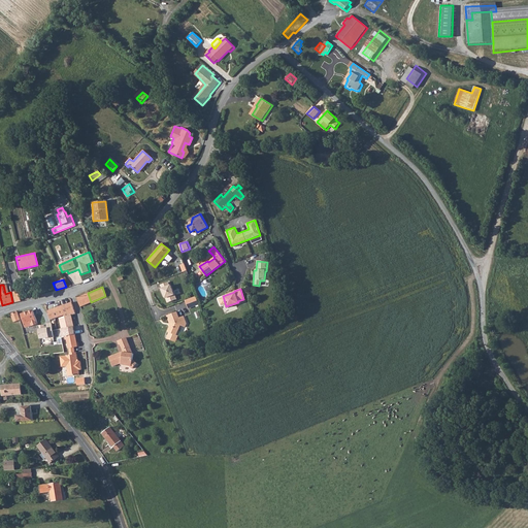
[(20,291),(10,292),(12,302),(20,300),(19,298),(22,297),(20,291)]
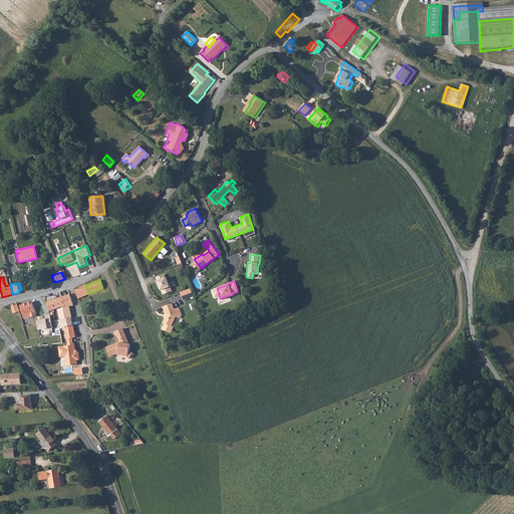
[(74,290),(77,298),(88,294),(85,285),(74,290)]
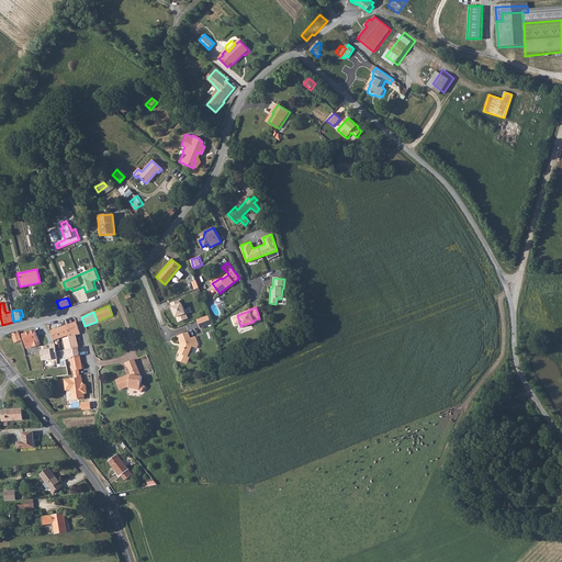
[(208,315),(197,319),(200,327),(211,323),(208,315)]
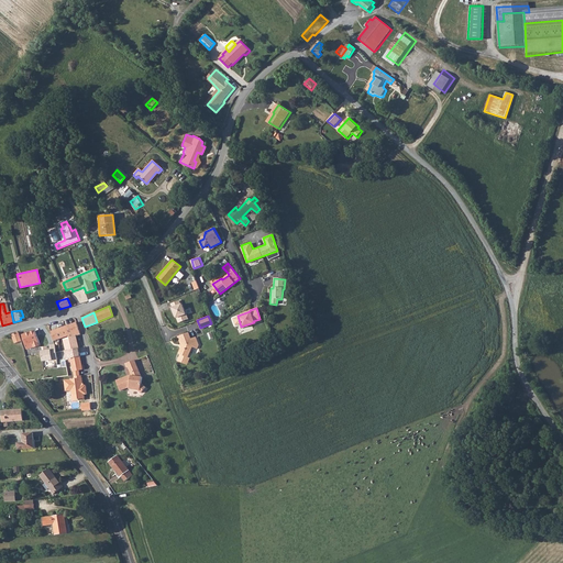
[(76,335),(80,334),(76,322),(65,326),(68,335),(68,339),(76,335)]
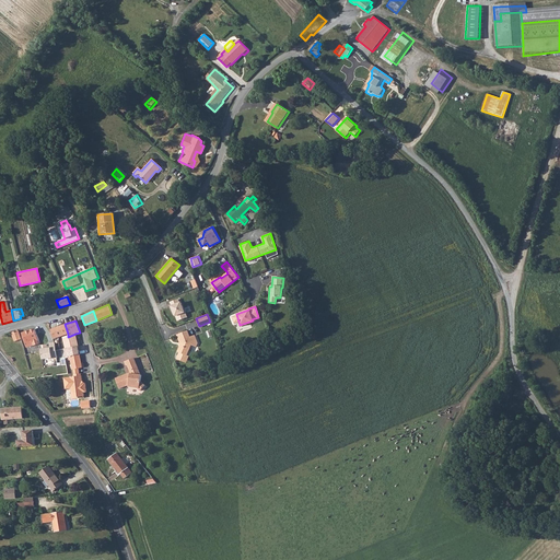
[(44,324),(34,327),(35,329),(36,336),(47,331),(44,324)]
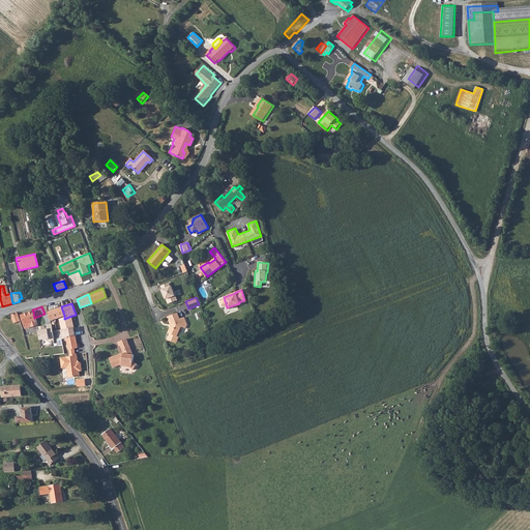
[(52,311),(54,320),(64,316),(61,306),(52,311)]
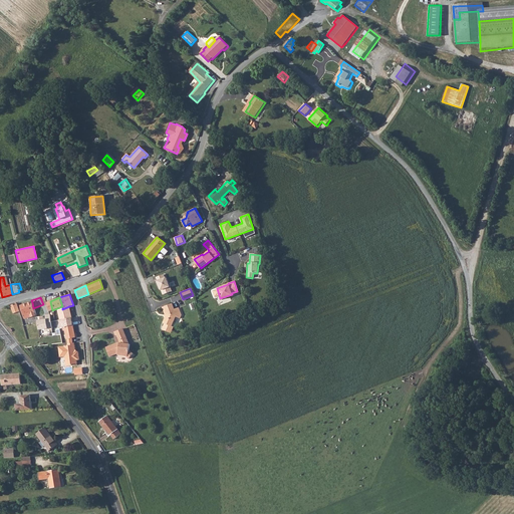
[(33,308),(32,302),(19,306),(23,318),(36,315),(33,308)]
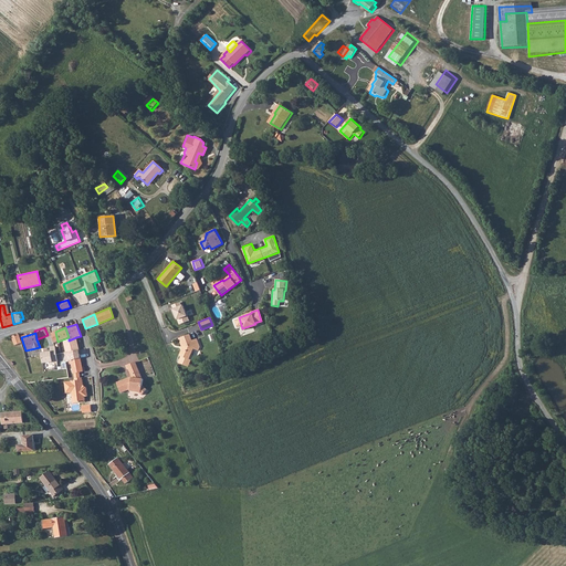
[(188,335),(178,339),(180,347),(181,346),(181,349),(179,356),(189,360),(194,350),(197,352),(199,347),(196,339),(191,342),(188,335)]
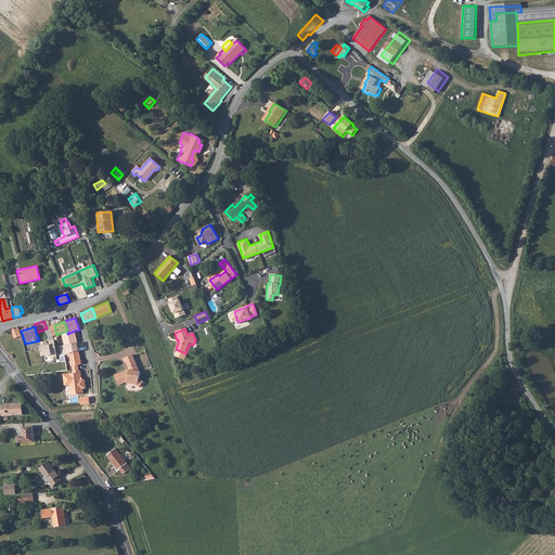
[(67,345),(77,343),(75,331),(67,334),(66,334),(67,345)]
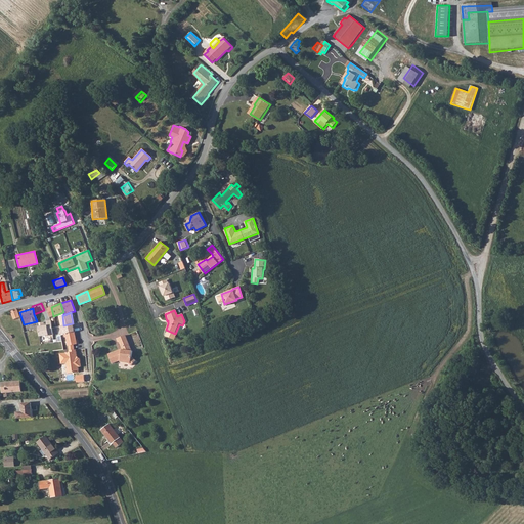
[(38,322),(39,336),(52,335),(51,320),(46,320),(46,323),(44,323),(44,321),(38,322)]
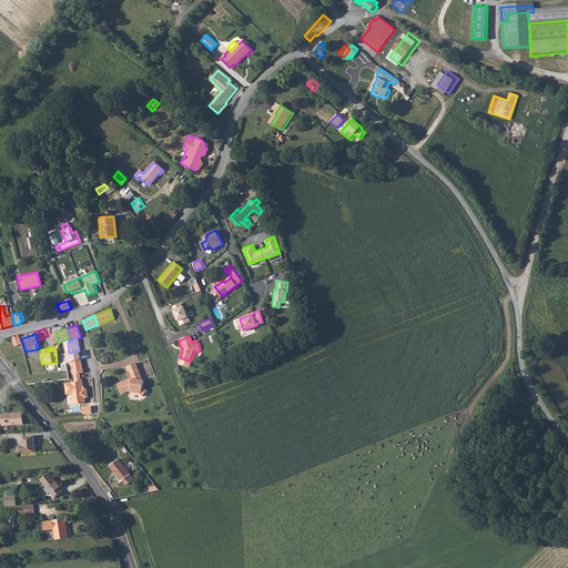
[(70,362),(80,359),(79,351),(69,353),(64,354),(66,363),(70,362)]
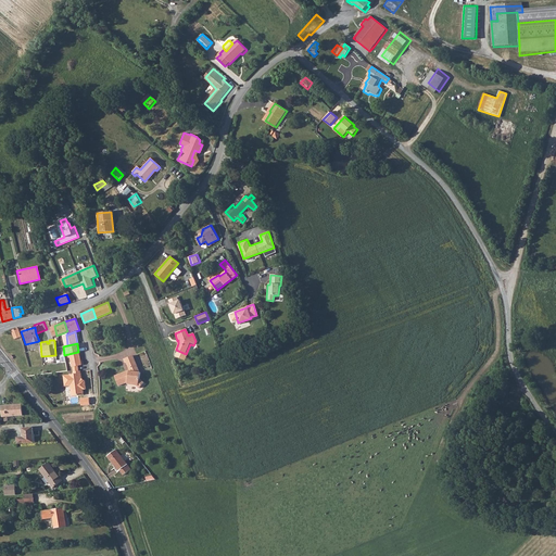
[(81,365),(78,352),(68,354),(72,366),(78,366),(81,365)]
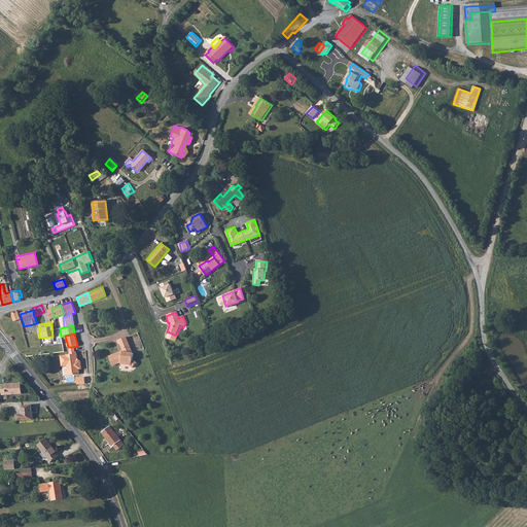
[(135,366),(136,364),(132,354),(126,337),(118,340),(124,350),(123,351),(121,349),(111,354),(114,363),(121,360),(123,362),(130,363),(135,366)]
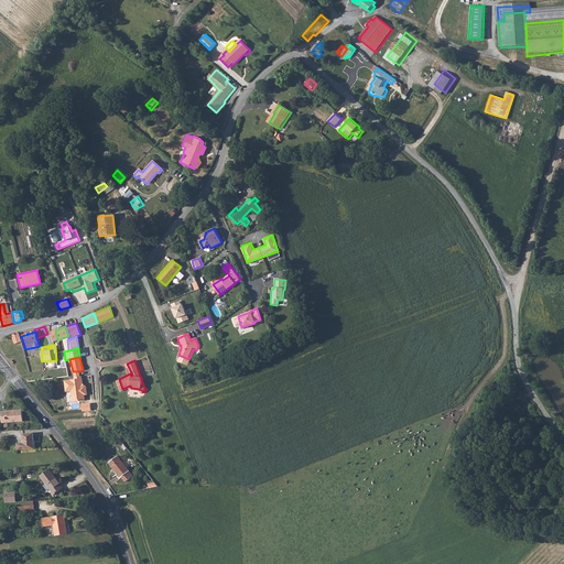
[(82,384),(80,377),(74,378),(74,380),(64,382),(66,393),(72,393),(73,397),(77,400),(85,399),(84,393),(87,392),(85,384),(82,384)]
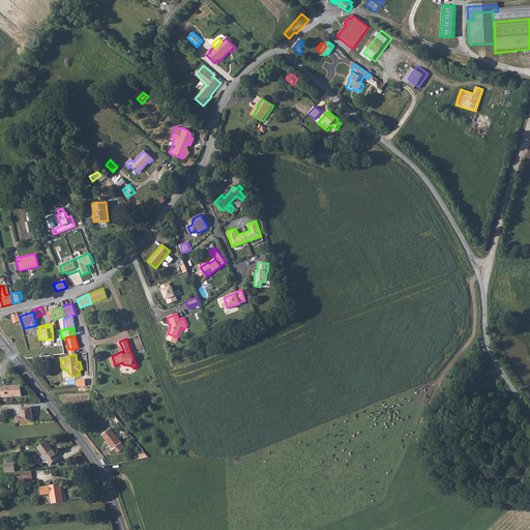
[(21,396),(20,386),(1,387),(2,398),(21,396)]
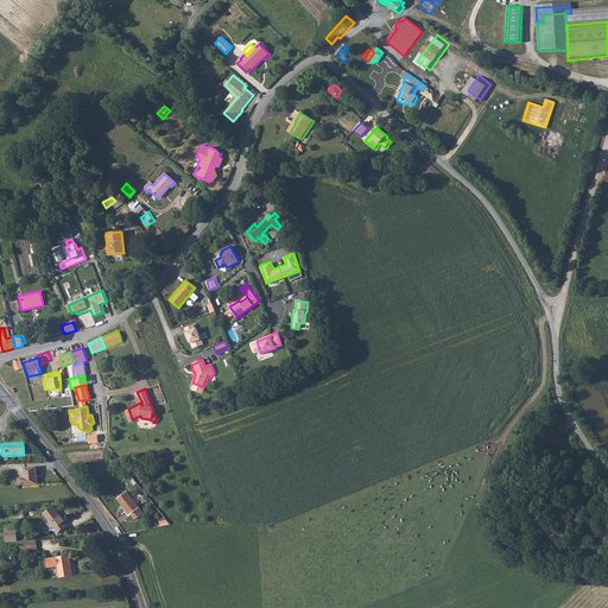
[(37,479),(35,468),(24,469),(25,479),(19,480),(20,486),(35,485),(35,479),(37,479)]
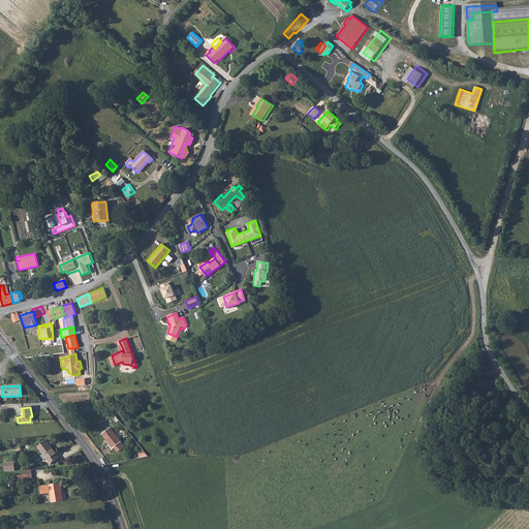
[(125,447),(111,429),(101,434),(113,448),(114,447),(118,452),(125,447)]
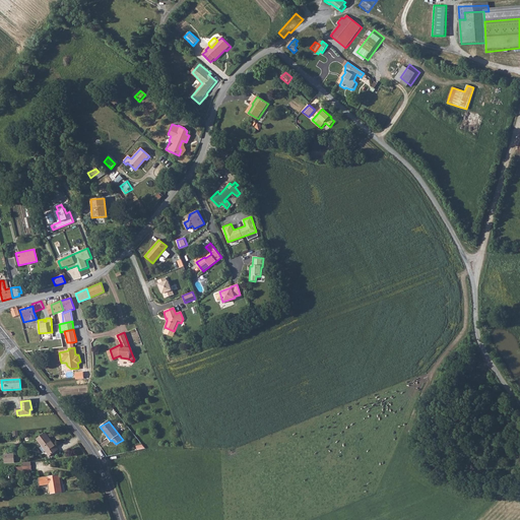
[(58,450),(45,434),(37,440),(50,456),(58,450)]
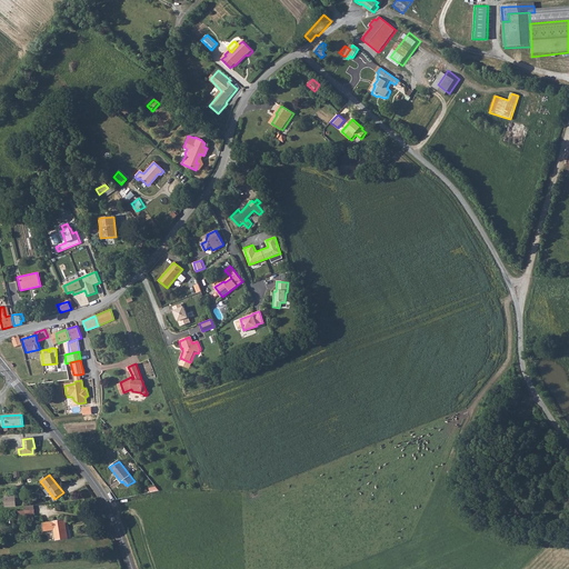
[(5,498),(5,507),(17,507),(16,497),(5,498)]
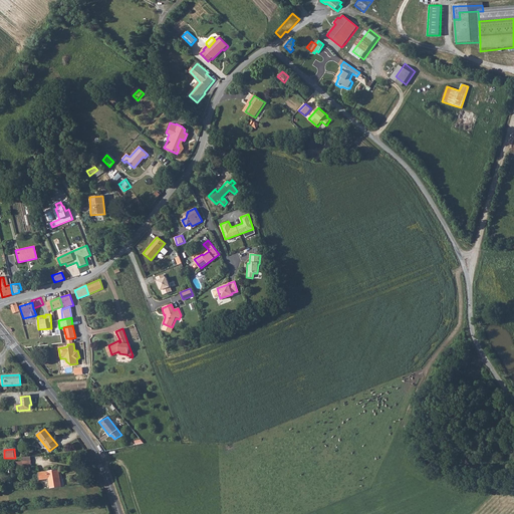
[(24,461),(16,462),(17,469),(32,467),(31,460),(24,461)]
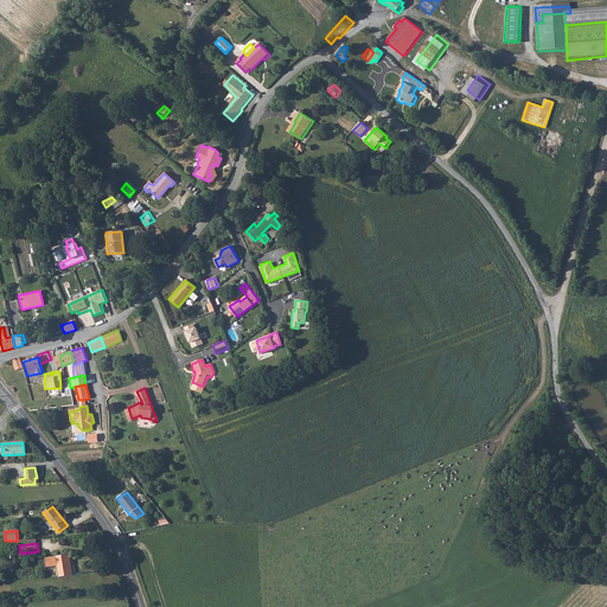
[(58,566),(61,577),(72,575),(69,554),(57,556),(57,558),(46,560),(48,567),(58,566)]
